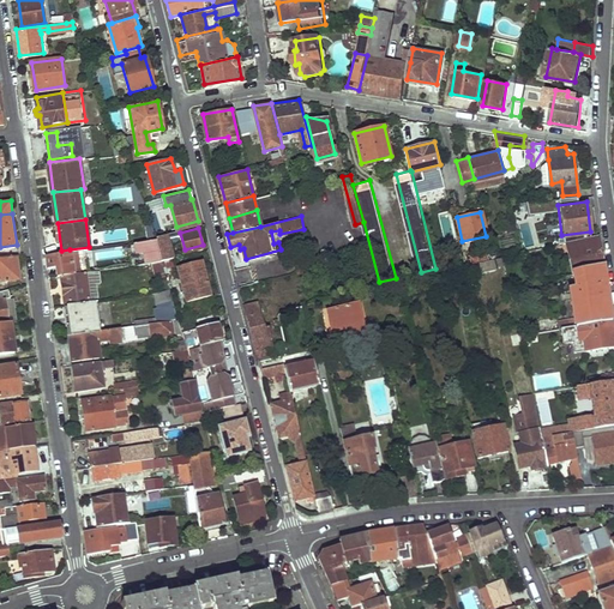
[(162,258),(174,254),(167,233),(156,235),(157,236),(162,258)]
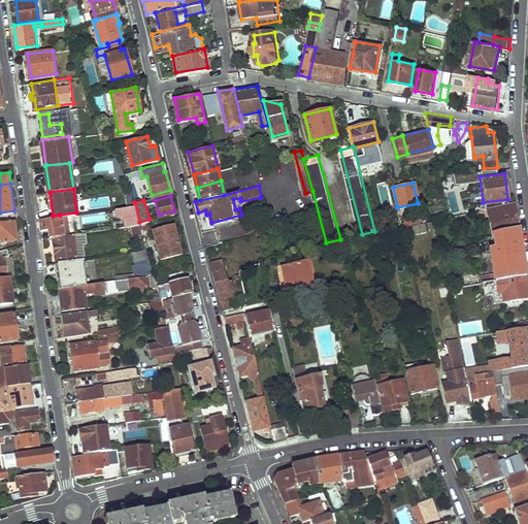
[(491,205),(495,232),(520,226),(516,200),(491,205)]
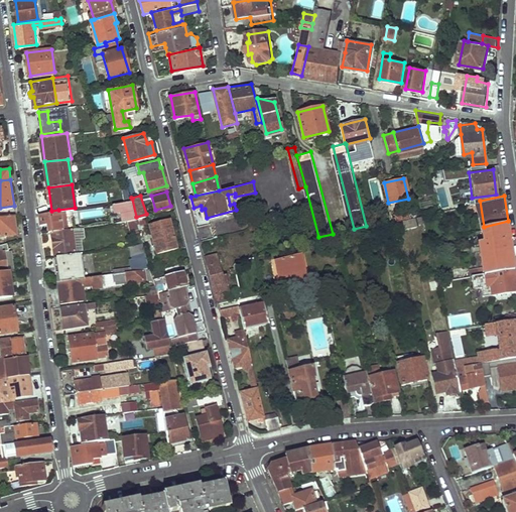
[(122,206),(124,219),(128,218),(136,217),(132,199),(113,202),(113,207),(122,206)]
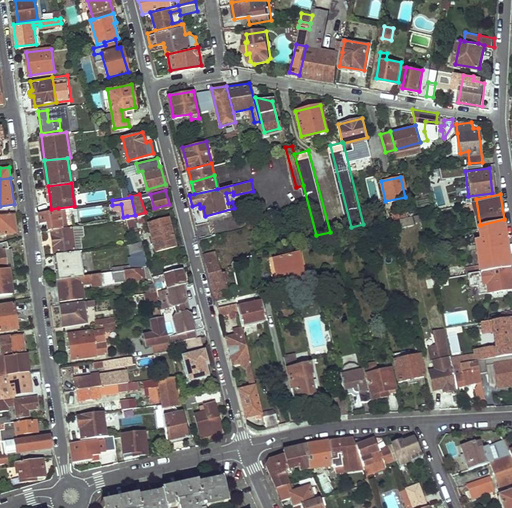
[(48,221),(49,228),(51,228),(61,226),(58,208),(51,209),(39,211),(41,221),(48,221)]
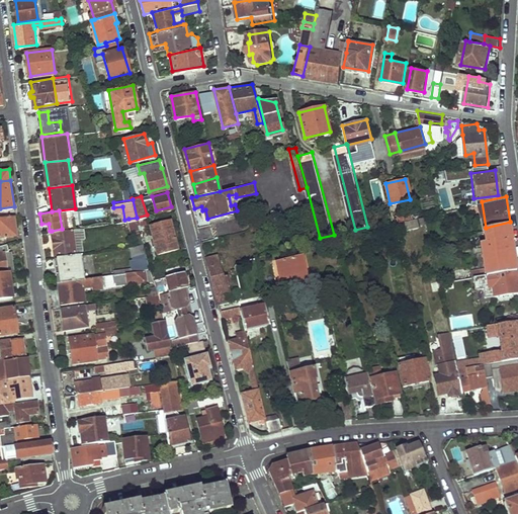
[(0,216),(0,234),(17,232),(15,213),(0,216)]
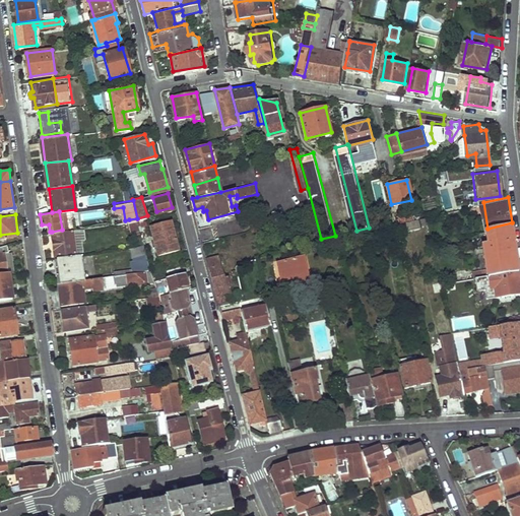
[(408,228),(419,226),(417,216),(406,219),(408,228)]
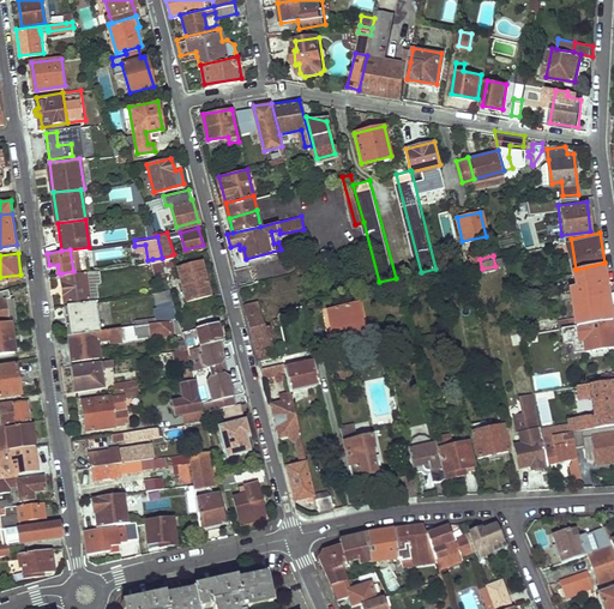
[(179,263),(187,299),(212,293),(203,257),(179,263)]
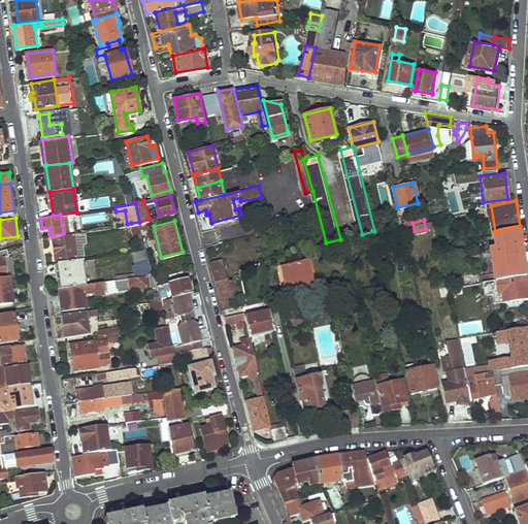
[(131,223),(134,235),(137,233),(138,237),(142,236),(139,222),(131,223)]
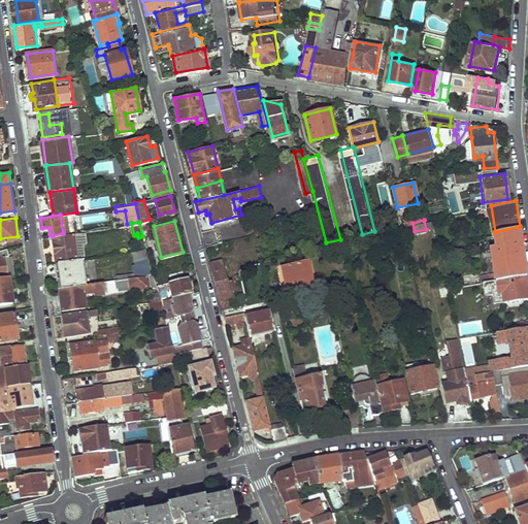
[(481,274),(482,281),(526,273),(520,226),(495,232),(497,247),(492,248),(496,271),(481,274)]
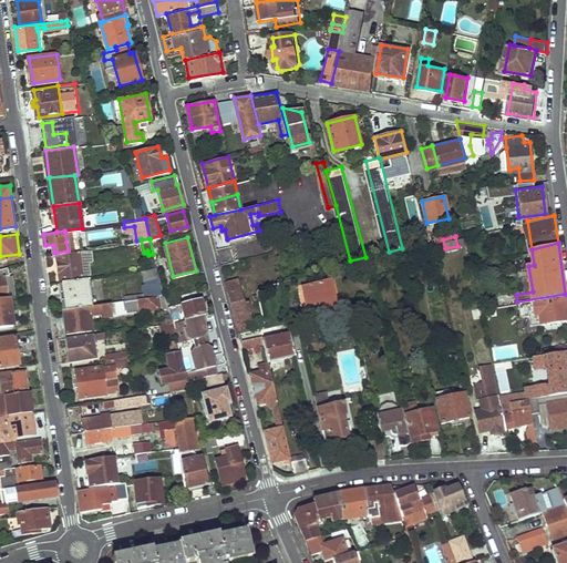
[(57,253),(60,277),(83,274),(80,249),(68,251),(57,253)]
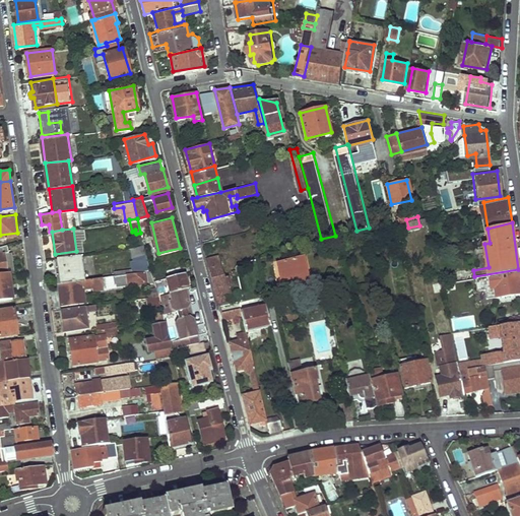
[(0,245),(0,271),(8,270),(5,252),(9,251),(8,243),(0,245)]
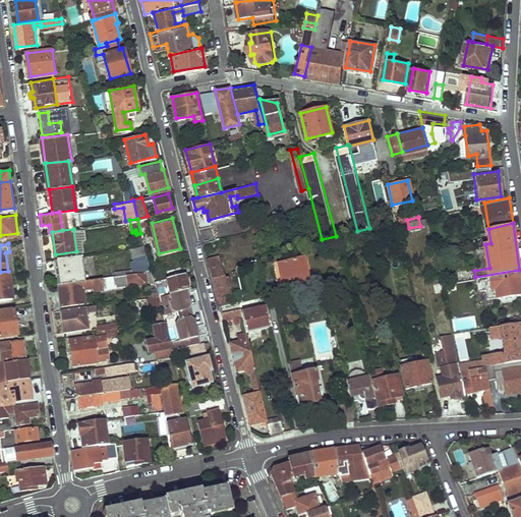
[(112,272),(113,276),(146,272),(150,272),(143,246),(130,247),(132,261),(129,261),(130,269),(112,272)]
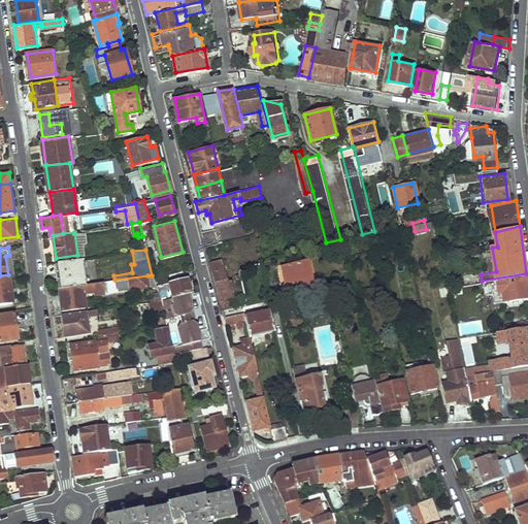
[(14,273),(12,255),(9,255),(5,256),(8,274),(14,273)]
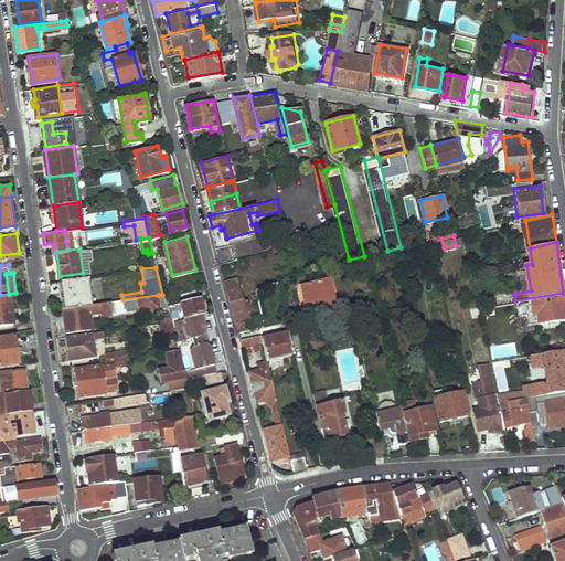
[(61,279),(64,307),(92,304),(88,276),(61,279)]
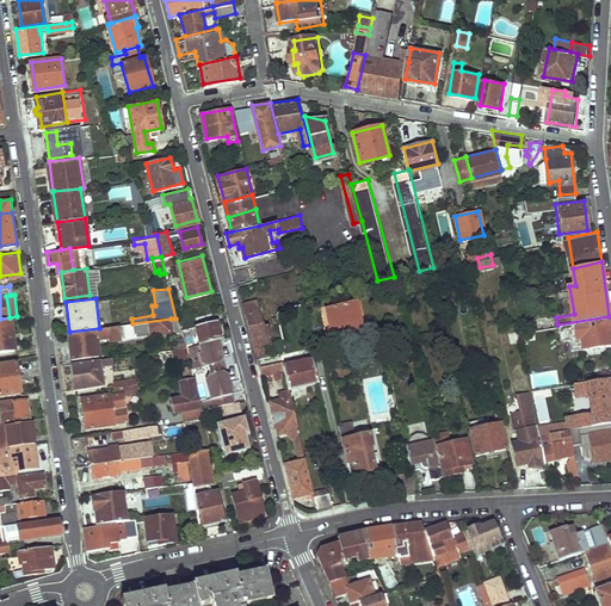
[(326,305),(332,327),(350,323),(351,328),(364,326),(358,298),(326,305)]
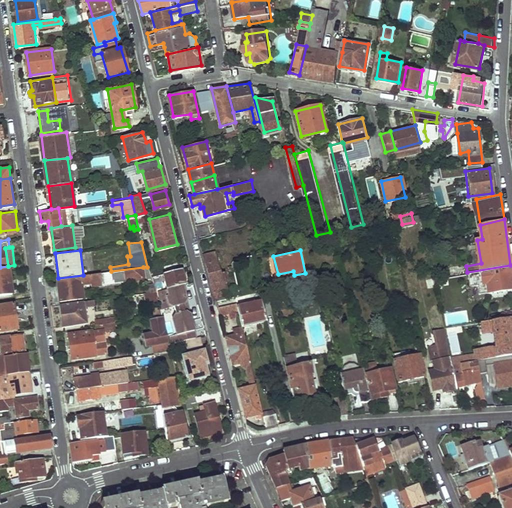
[(204,253),(215,299),(227,296),(215,251),(204,253)]
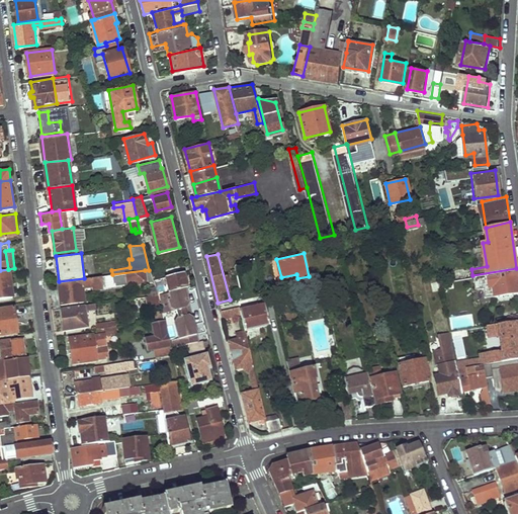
[(165,273),(169,288),(184,285),(187,284),(183,268),(165,273)]
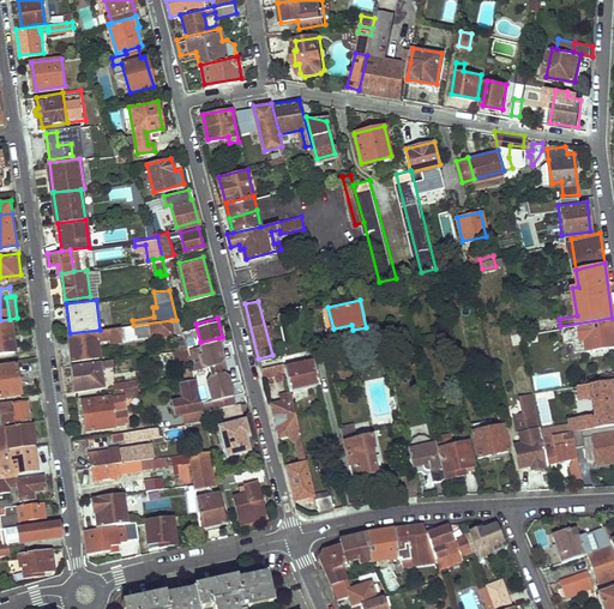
[(560,326),(563,343),(584,339),(585,349),(613,343),(613,337),(612,318),(560,326)]
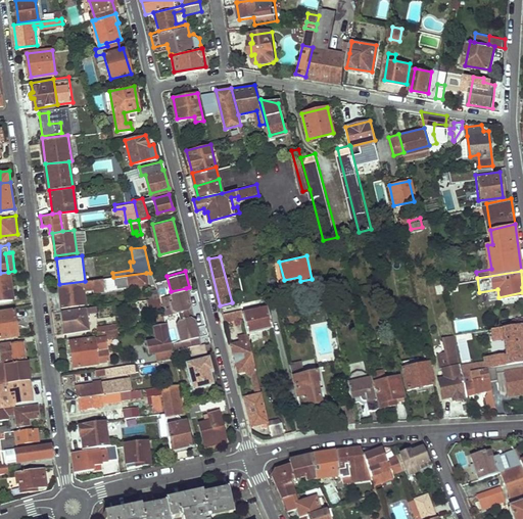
[(59,284),(62,305),(86,302),(84,290),(94,288),(94,290),(148,283),(146,273),(113,277),(85,281),(59,284)]
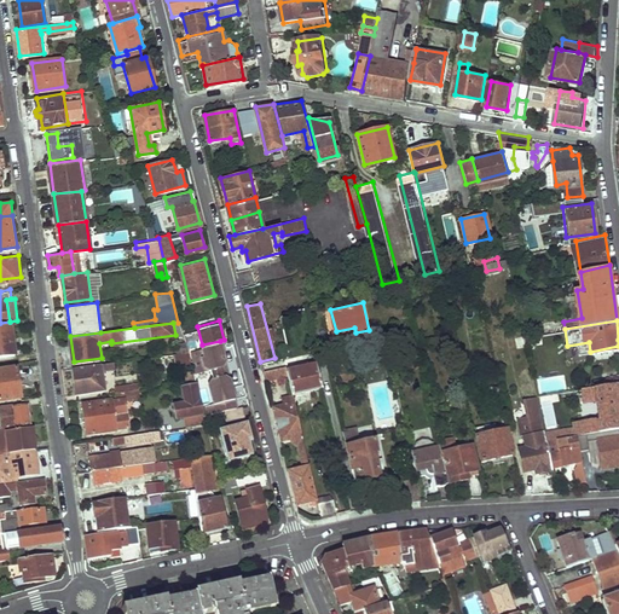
[(0,354),(16,353),(11,324),(0,325),(0,354)]
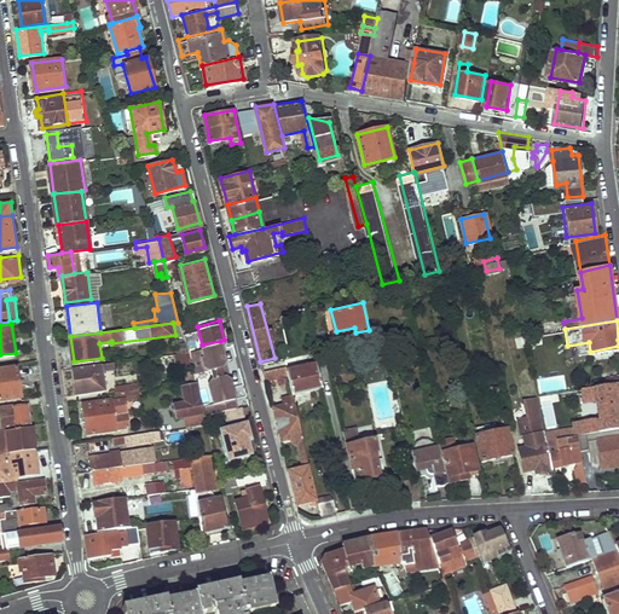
[(225,357),(220,341),(202,345),(189,348),(189,349),(194,366),(206,364),(210,368),(213,376),(210,382),(215,400),(203,404),(204,411),(206,412),(221,409),(237,404),(230,375),(224,372),(221,363),(225,357)]
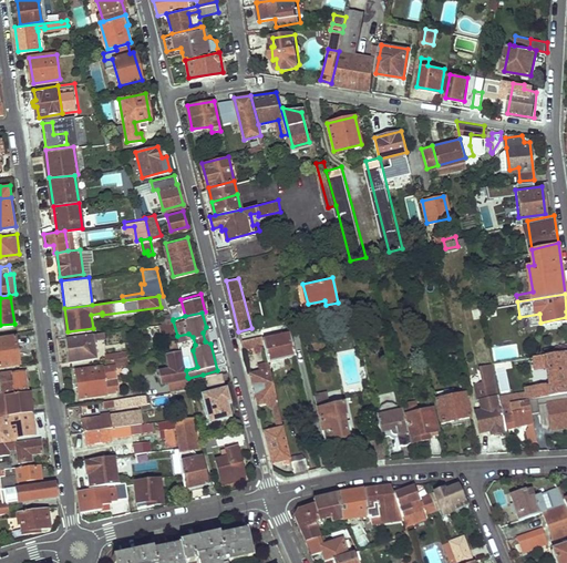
[(173,320),(151,324),(152,333),(173,330),(173,320)]
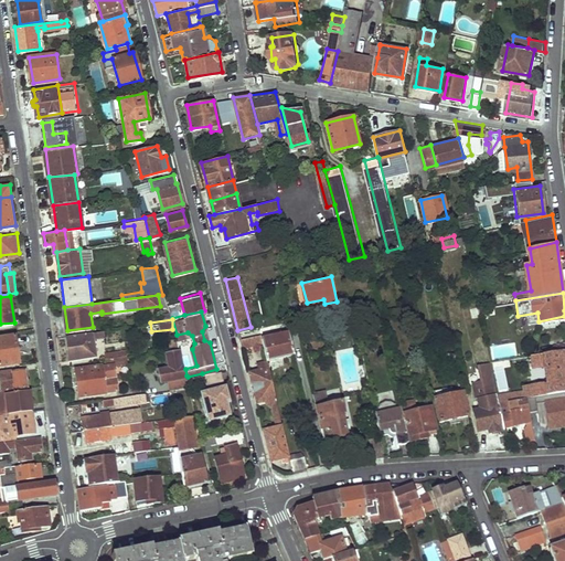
[(104,329),(68,335),(72,358),(97,355),(95,338),(106,336),(104,329)]
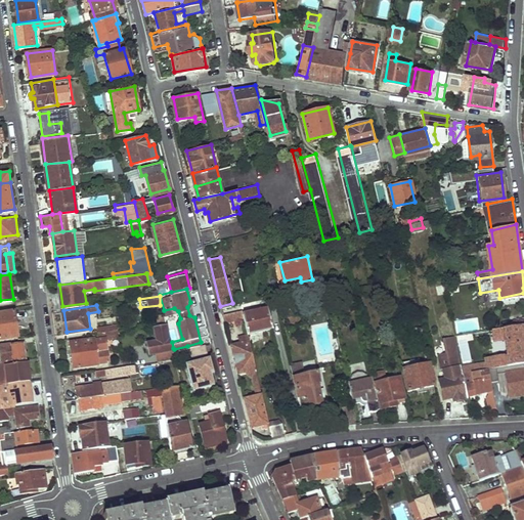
[(244,317),(248,332),(272,327),(269,305),(243,312),(244,317)]
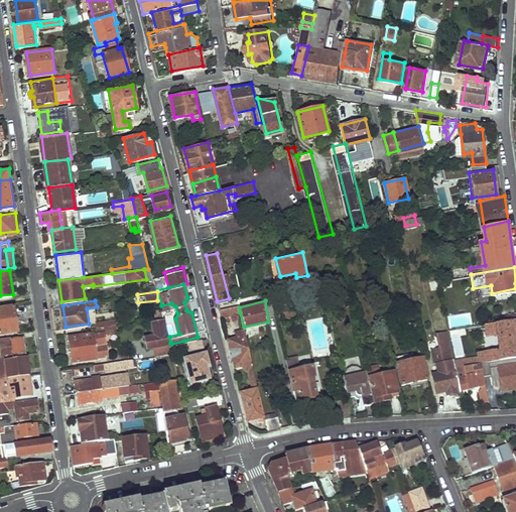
[(219,308),(221,316),(240,312),(239,307),(238,303),(219,308)]
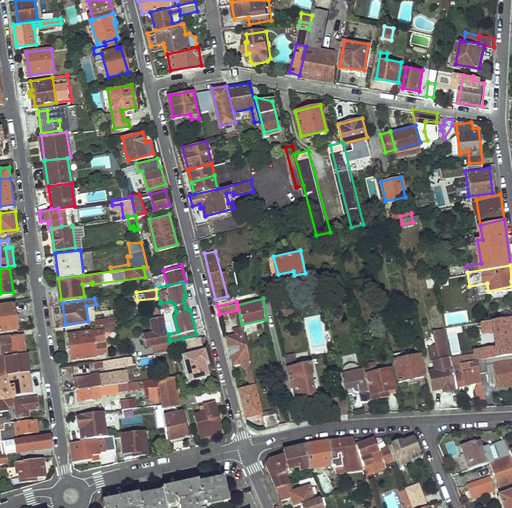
[(0,330),(20,328),(15,302),(0,304),(0,330)]
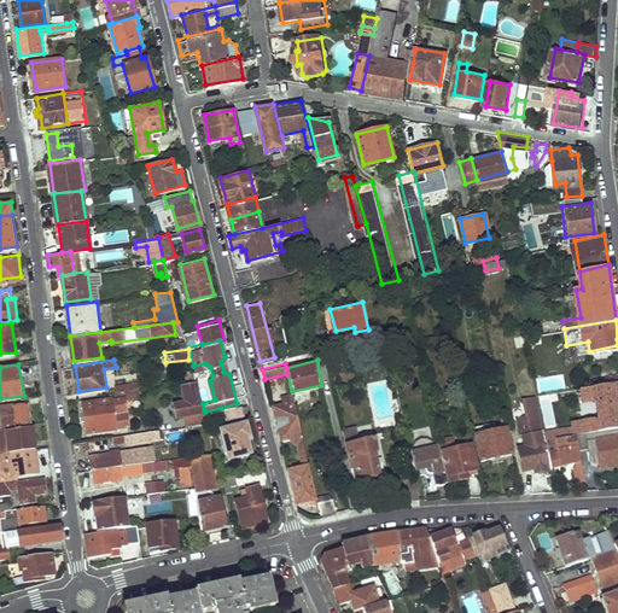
[(194,371),(193,367),(184,368),(186,379),(196,378),(194,371)]
